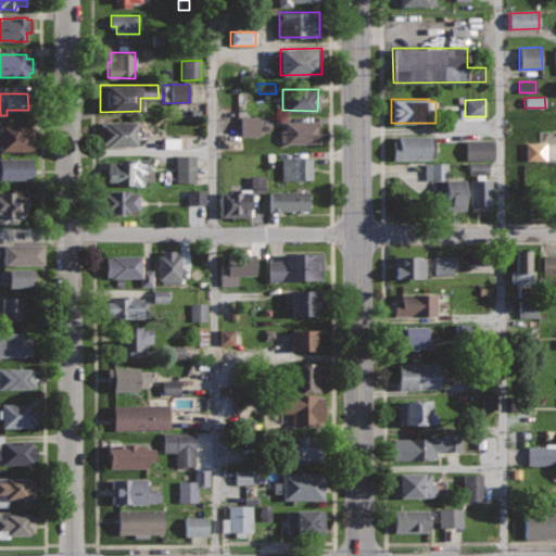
[(240,137),(260,137),(260,116),(240,117),(240,137)]
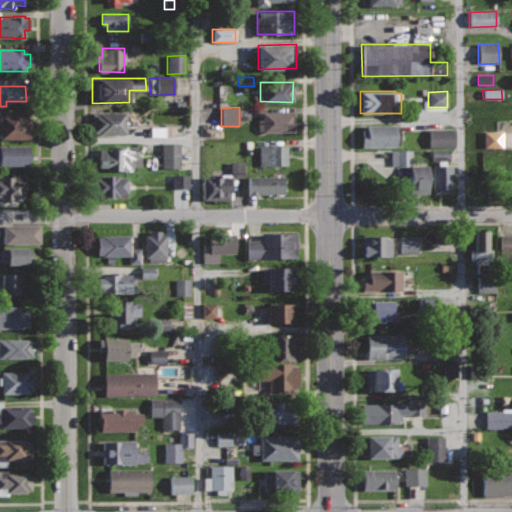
[(295,111),(262,111),(262,119),(258,119),(259,131),(295,130),(295,111)]
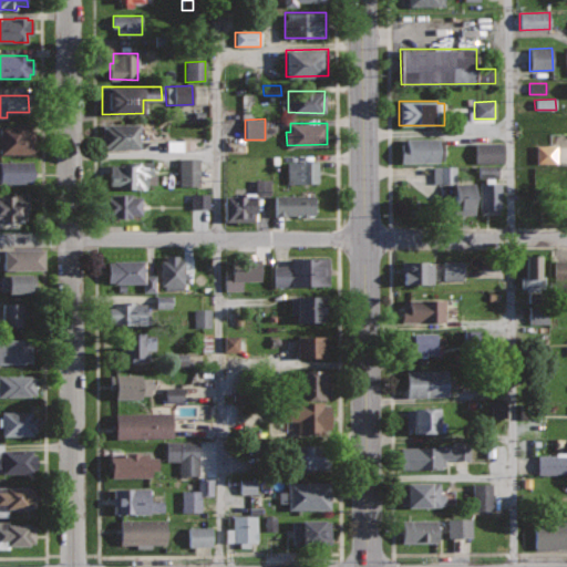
[(140,124),(102,124),(102,147),(140,147),(140,124)]
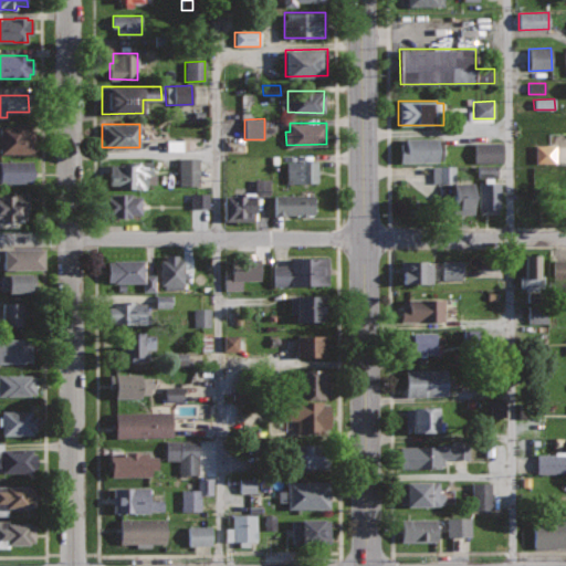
[(21,125),(0,125),(0,152),(32,152),(32,129),(21,129),(21,125)]
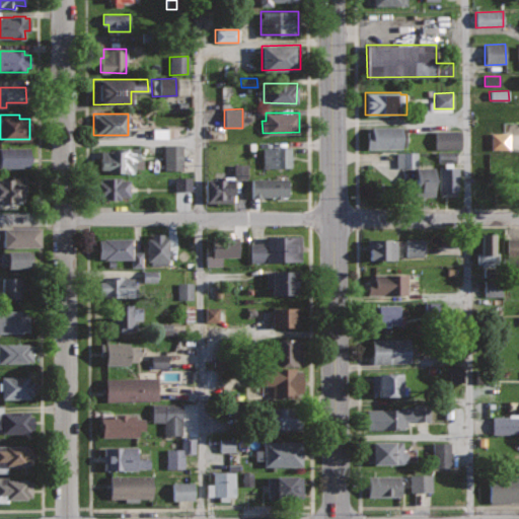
[(401,126),(372,127),(372,132),(366,132),(367,148),(401,148),(401,126)]
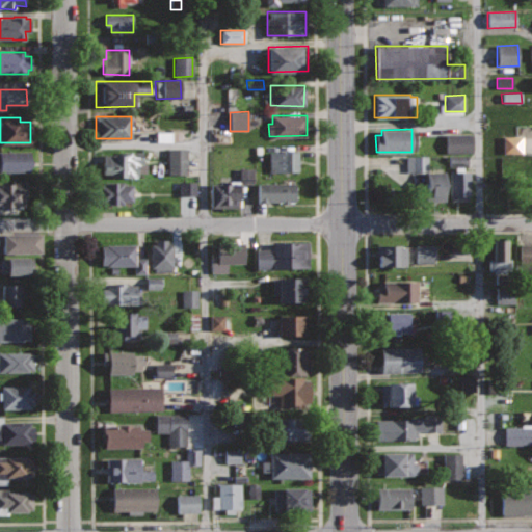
[(445,154),(472,154),(472,135),(445,135),(445,154)]
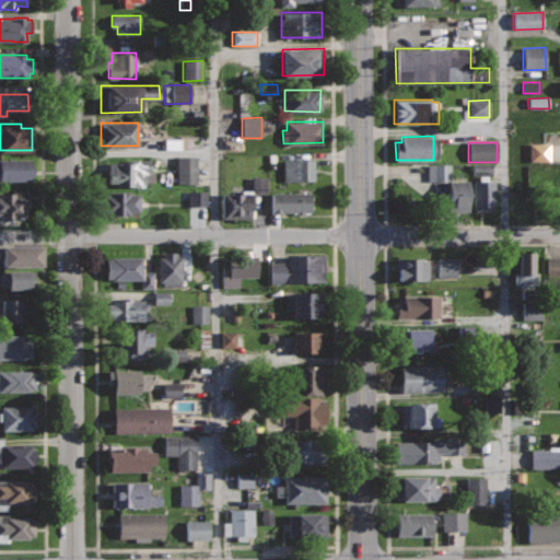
[(528,162),(549,162),(549,144),(529,144),(528,162)]
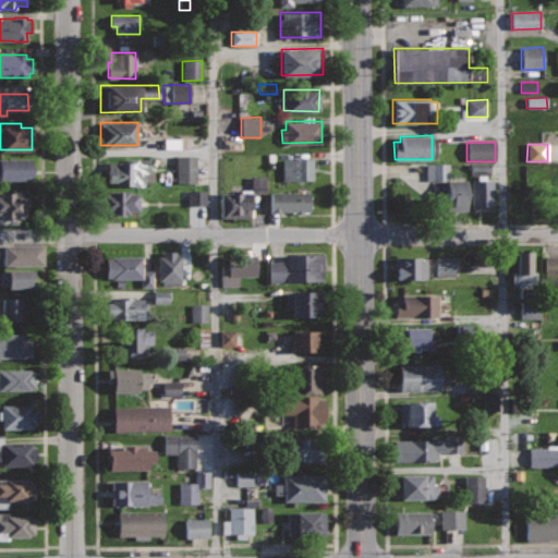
[(150,158),(128,157),(126,161),(107,161),(106,182),(120,182),(120,185),(144,185),(145,181),(155,181),(155,170),(150,170),(150,158)]
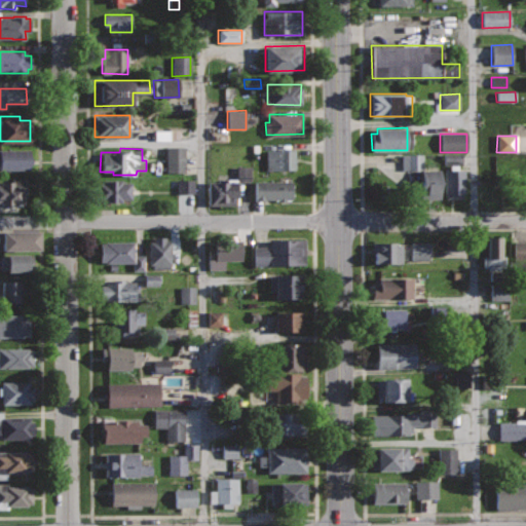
[(166,148),(165,173),(184,174),(185,148),(166,148)]
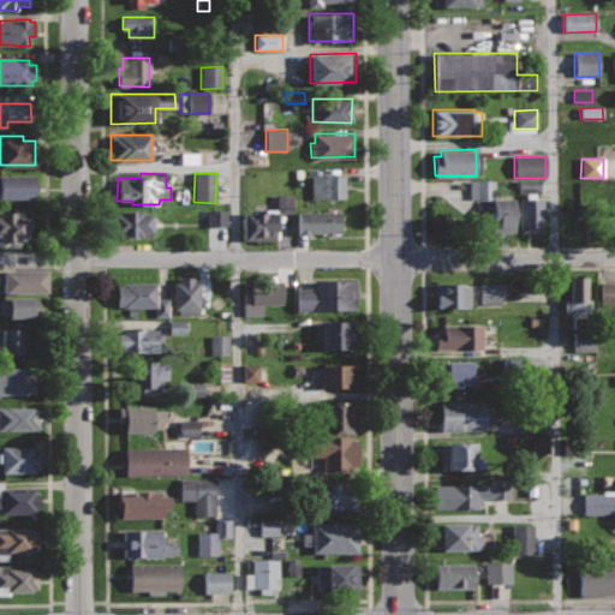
[(34,174),(0,174),(0,198),(34,198),(34,174)]
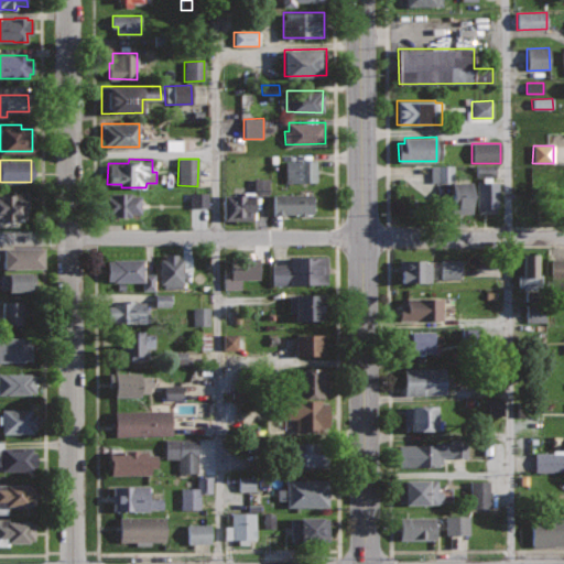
[(317,161),(286,160),(285,183),(317,183),(317,161)]
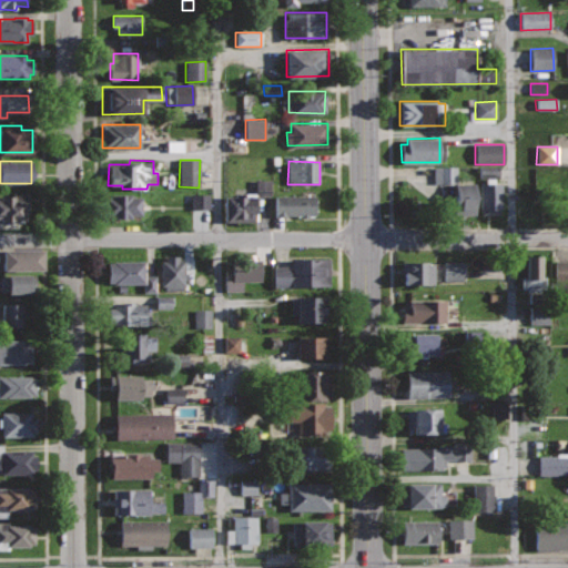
[(498,166),(479,168),(479,176),(498,176),(498,166)]
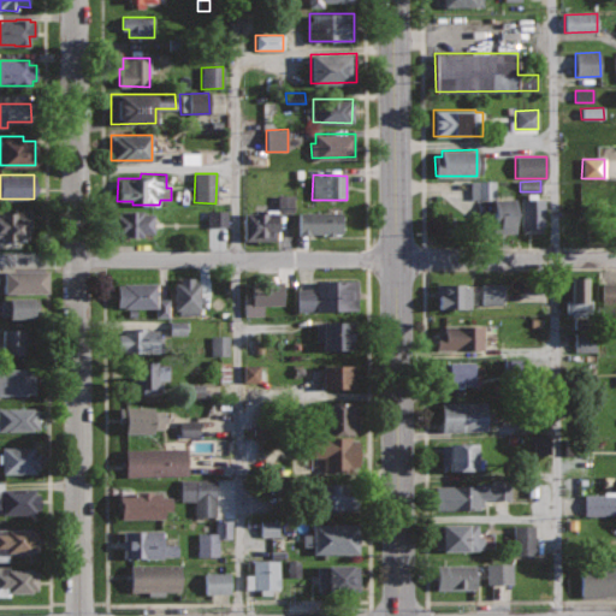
[(495,182),(471,182),(469,200),(495,201),(495,182)]
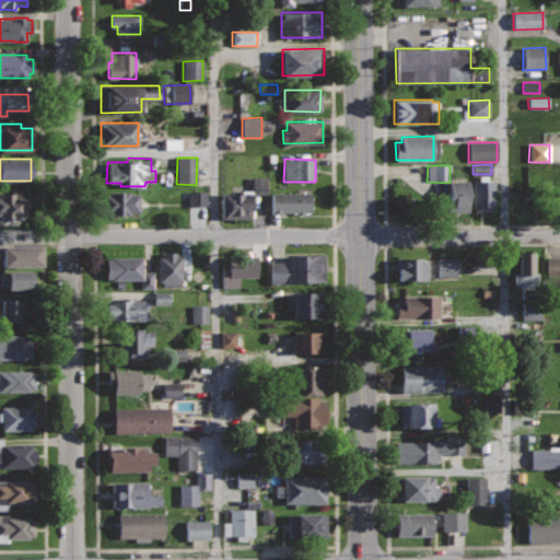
[(266,177),(251,177),(251,193),(266,193),(266,177)]
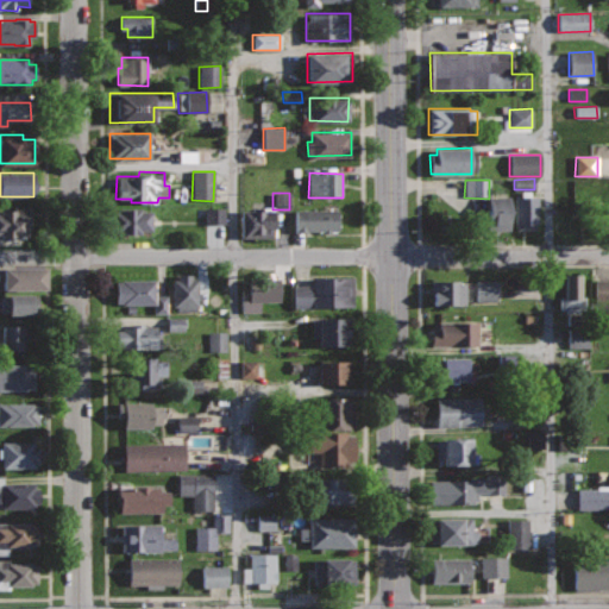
[(509,196),(488,196),(488,230),(510,228),(509,196)]
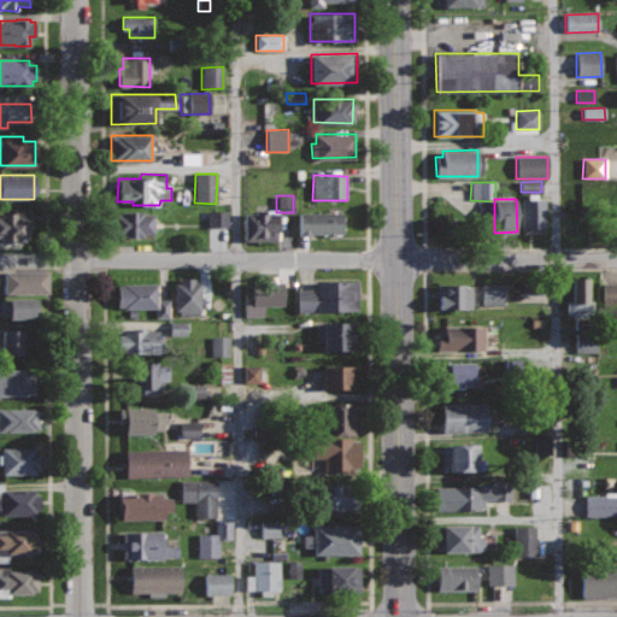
[(544,199),(521,199),(522,233),(544,233),(544,199)]
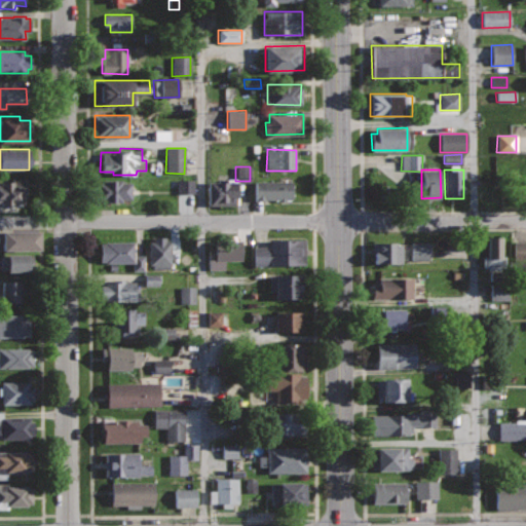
[(27,178),(11,178),(11,181),(0,181),(0,200),(2,200),(2,203),(23,202),(23,197),(27,197),(27,178)]
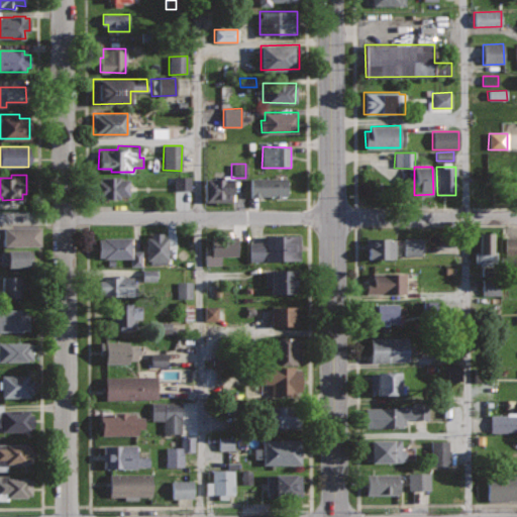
[(119,177),(99,177),(99,198),(120,197),(120,195),(128,195),(128,179),(119,179),(119,177)]
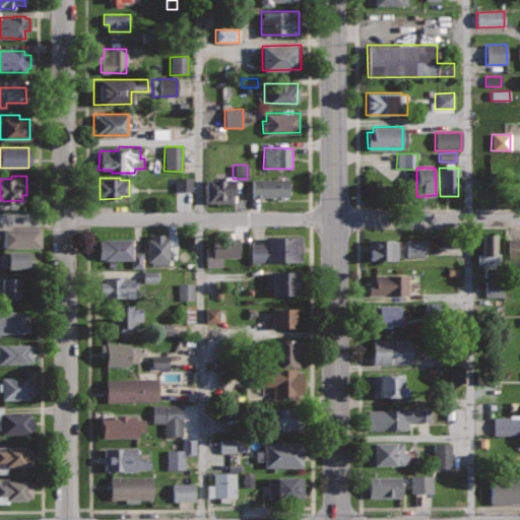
[(289,178),(252,178),(252,197),(289,197),(289,178)]
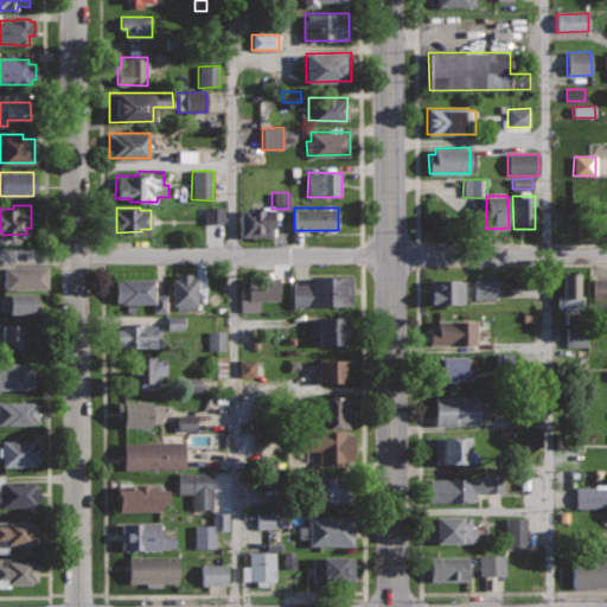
[(204,224),(224,224),(224,209),(204,209),(204,224)]
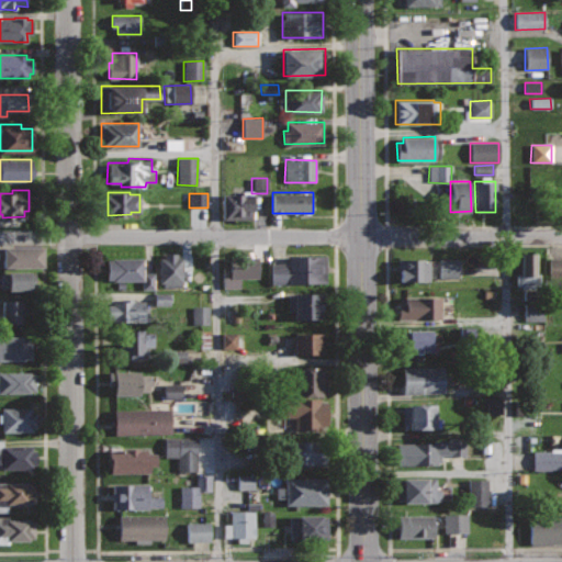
[(254,193),(223,193),(223,220),(254,220),(254,193)]
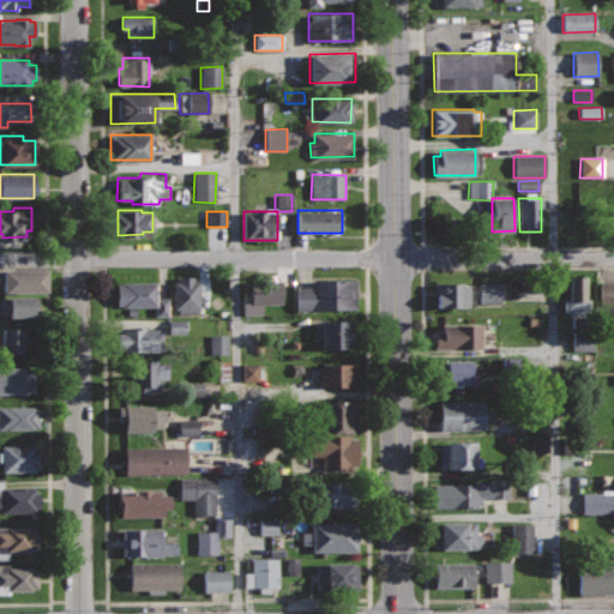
[(46,270),(0,270),(0,282),(4,282),(4,292),(46,292),(46,270)]
